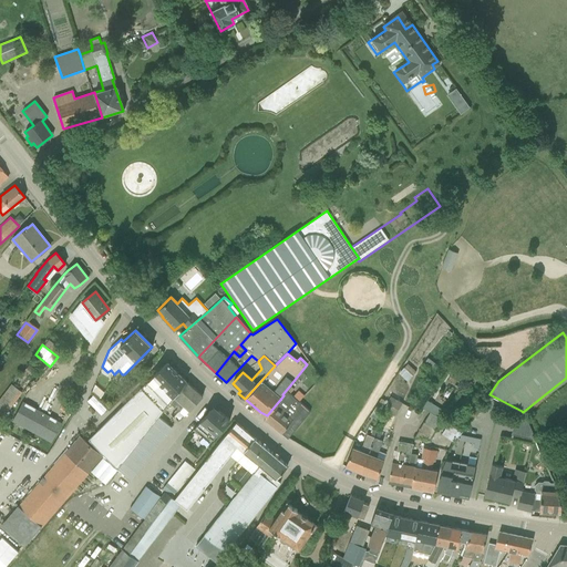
[(428,358),(423,363),(432,371),(437,364),(428,358)]
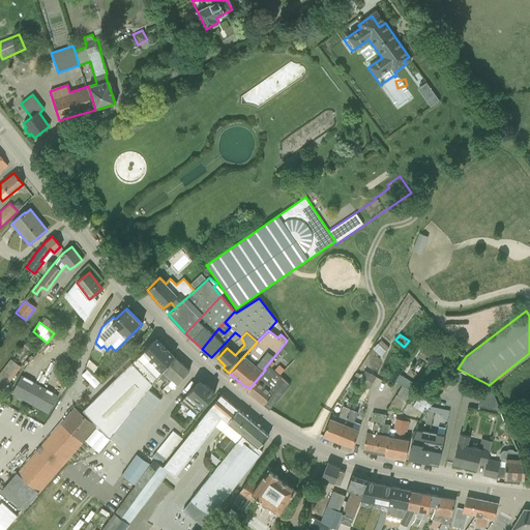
[(95,424),(109,439),(158,377),(174,356),(156,339),(82,411),(95,424)]
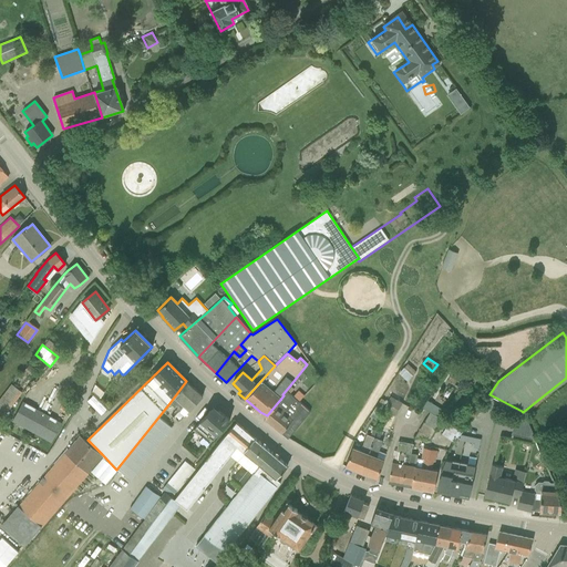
[(31,375),(35,370),(29,364),(24,370),(31,375)]
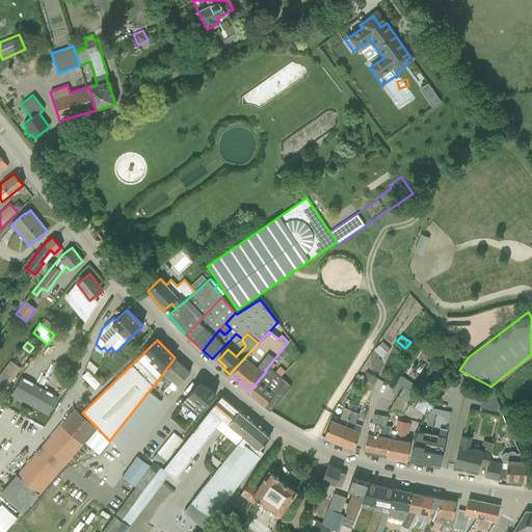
[(378,346),(387,353),(390,349),(382,342),(378,346)]
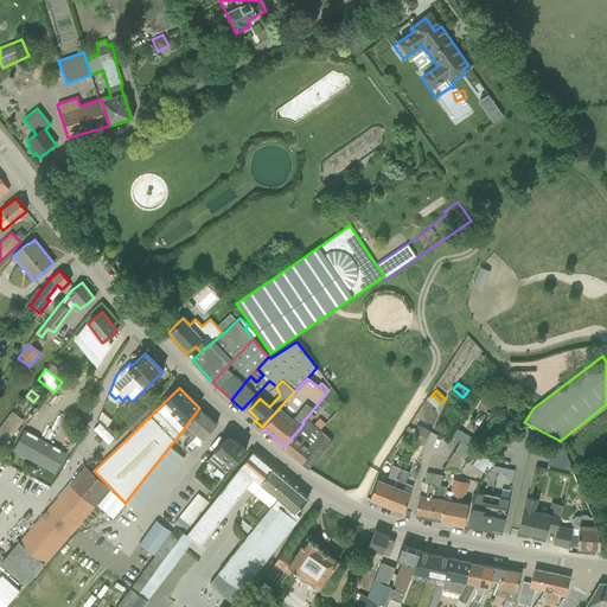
[(506,394),(502,400),(510,407),(515,401),(506,394)]
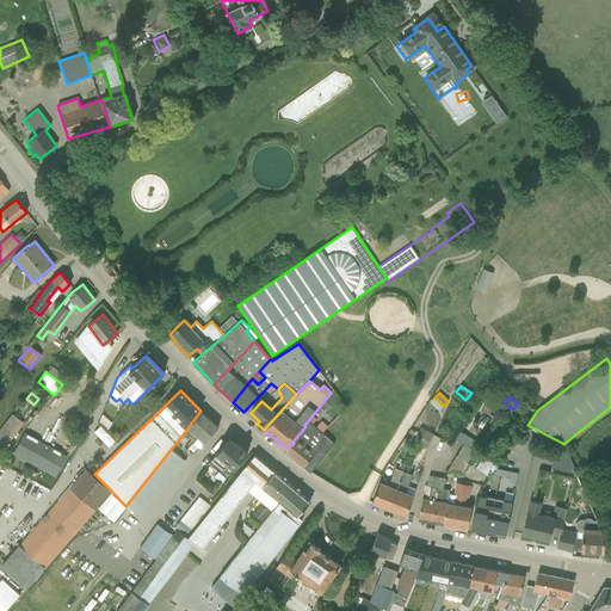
[(76,433),(47,412),(35,429),(66,449),(76,433)]
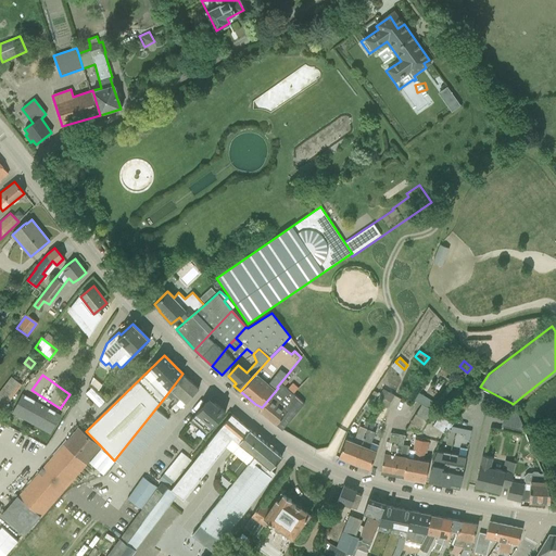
[(199,388),(184,375),(166,395),(180,408),(199,388)]
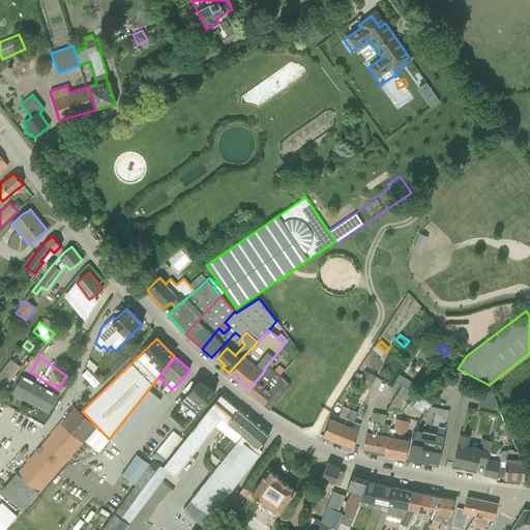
[(20,365),(10,358),(0,372),(0,385),(2,387),(20,365)]
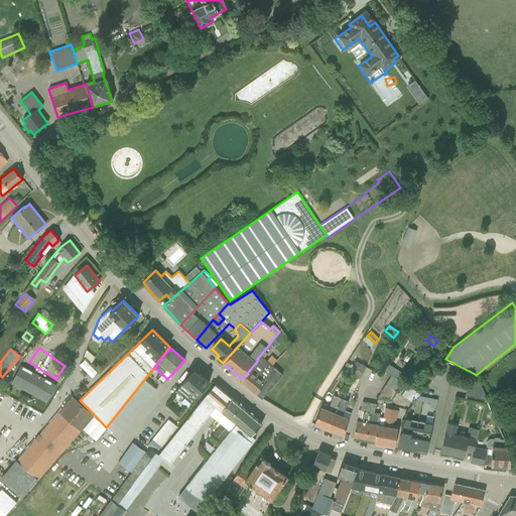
[(258,360),(243,378),(240,382),(256,395),(263,399),(282,376),(270,366),(276,360),(271,355),(266,361),(263,358),(267,354),(263,352),(257,359),(258,360)]
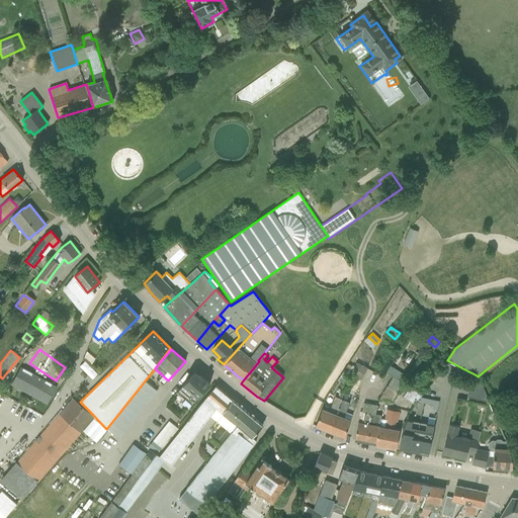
[(353,368),(364,373),(367,368),(356,362),(353,368)]
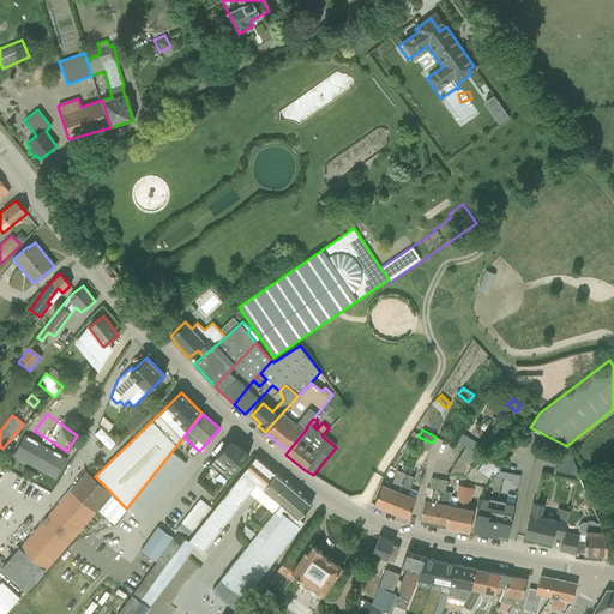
[(405,455),(417,435),(413,432),(399,451),(405,455)]
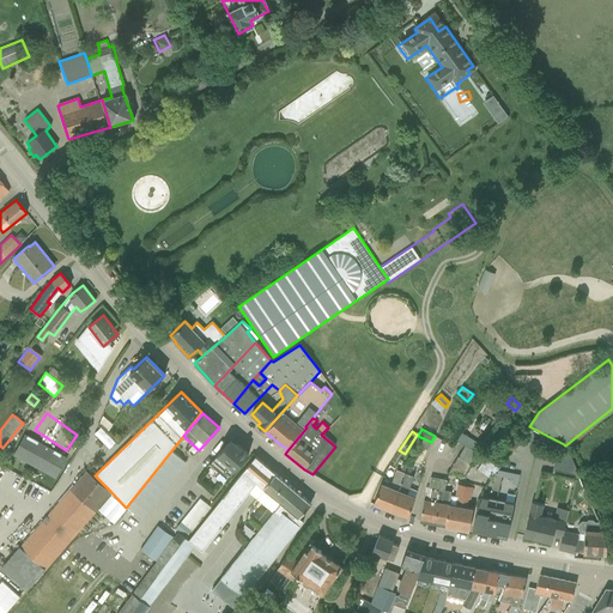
[(67,457),(25,434),(13,455),(55,479),(67,457)]
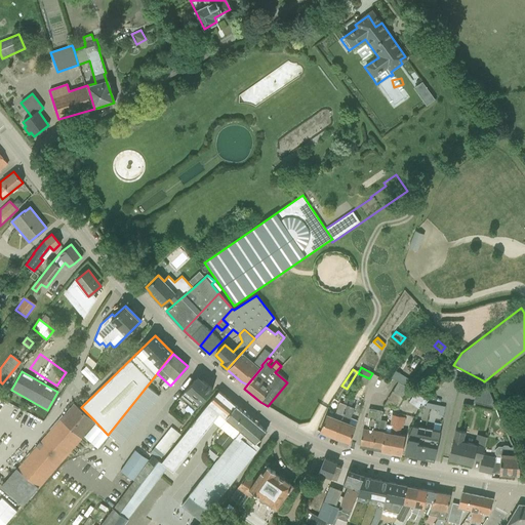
[(355,396),(360,398),(365,386),(369,378),(358,373),(355,379),(360,382),(355,396)]
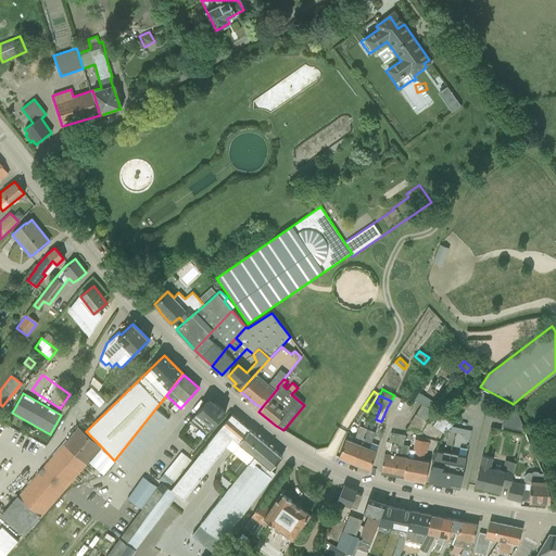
[(225,412),(210,397),(189,421),(205,434),(225,412)]
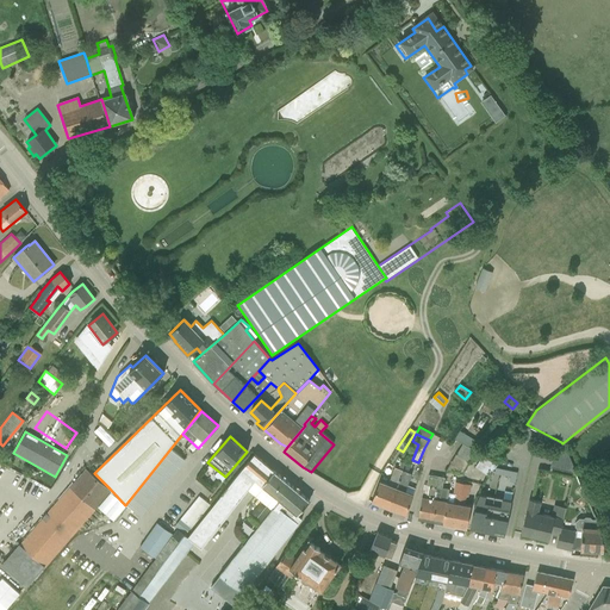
[(160,486),(166,491),(191,460),(185,455),(187,452),(175,443),(139,489),(151,498),(160,486)]
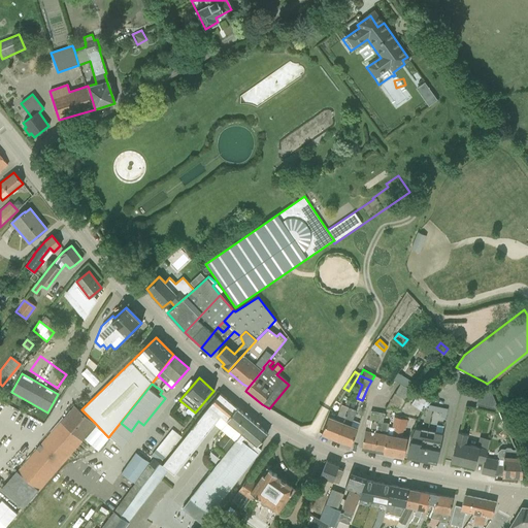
[(395,393),(405,399),(410,391),(400,385),(395,393)]
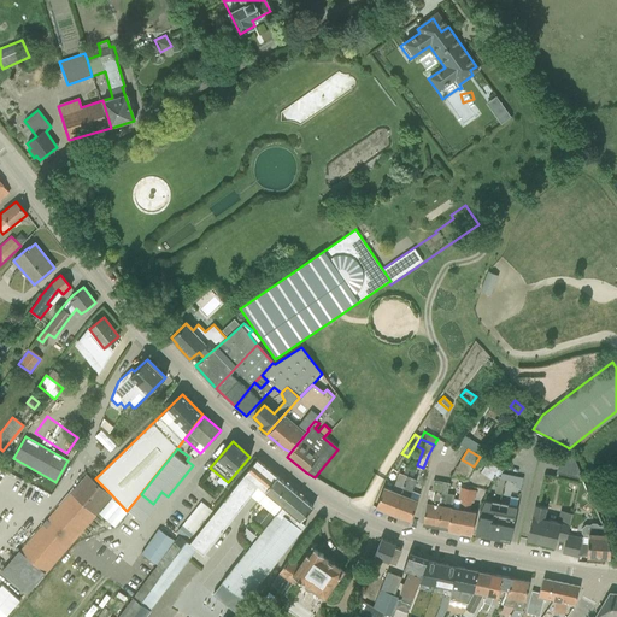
[(556,472),(582,479),(571,454),(560,452),(556,472)]
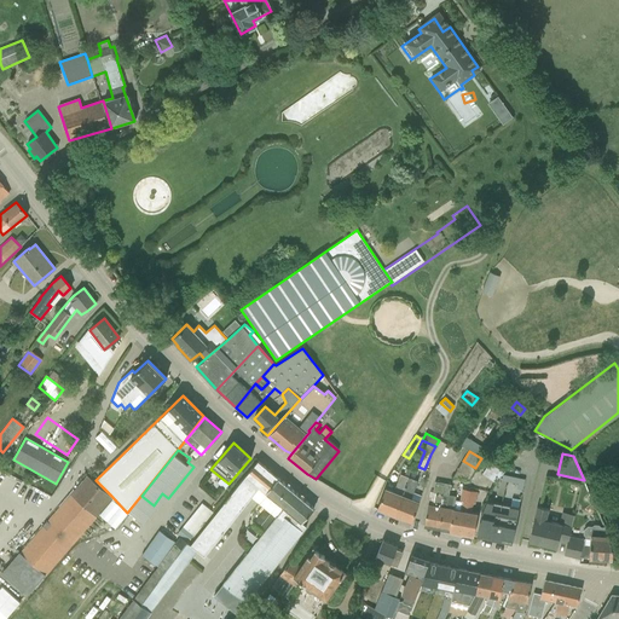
[(256,503),(278,478),(258,461),(187,543),(197,551),(204,556),(250,497),(256,503)]
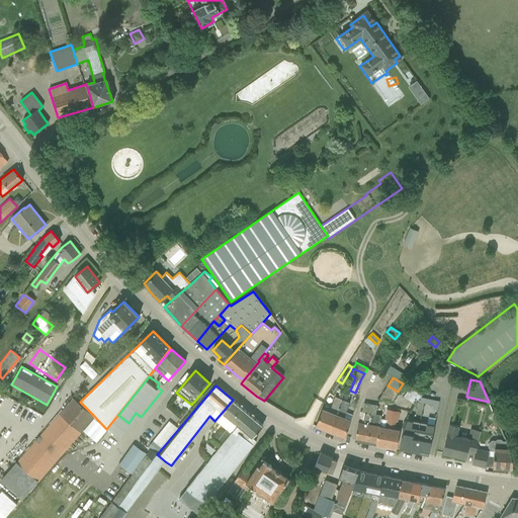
[(378,400),(392,402),(398,392),(387,385),(386,385),(378,400)]
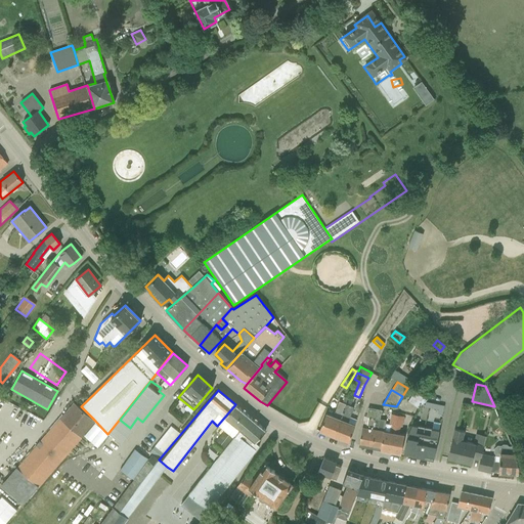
[(407,401),(420,409),(423,405),(426,401),(428,398),(416,390),(407,401)]
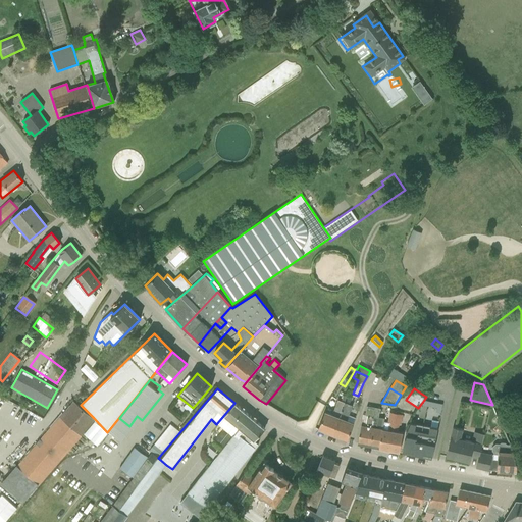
[(345,403),(349,404),(351,399),(344,396),(341,402),(337,400),(331,414),(324,411),(317,429),(330,434),(345,403)]
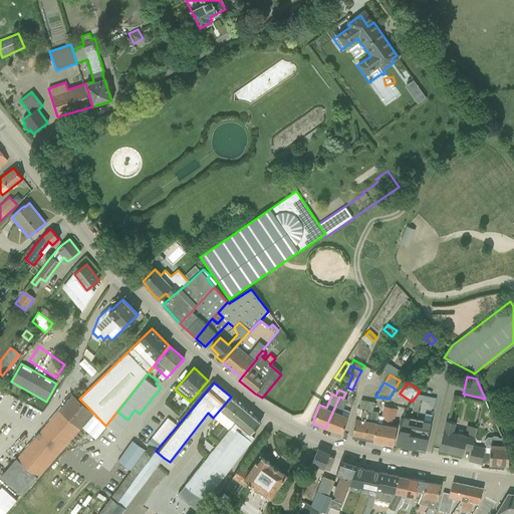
[(418,394),(415,398),(430,402),(429,405),(433,406),(435,398),(418,394)]
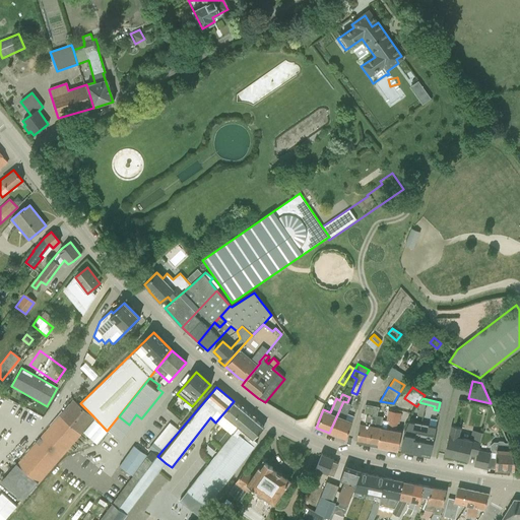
[(93,416),(73,399),(16,465),(39,483),(83,433),(96,444),(107,431),(93,416)]
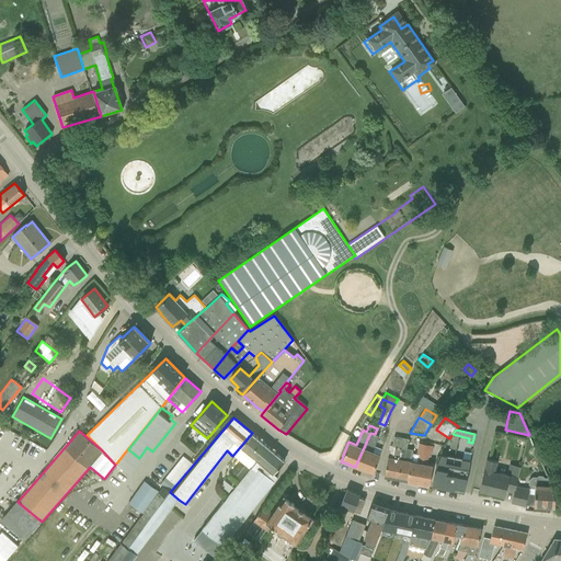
[(258,461),(270,448),(252,433),(232,456),(250,469),(256,460),(258,461)]
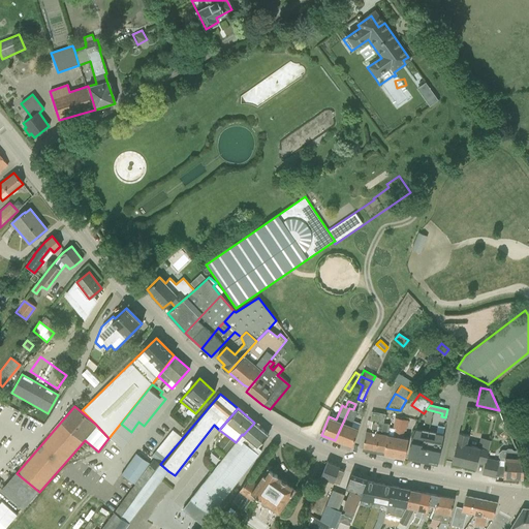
[(349,408),(335,440),(351,446),(358,429),(351,426),(356,411),(353,409),(349,408)]
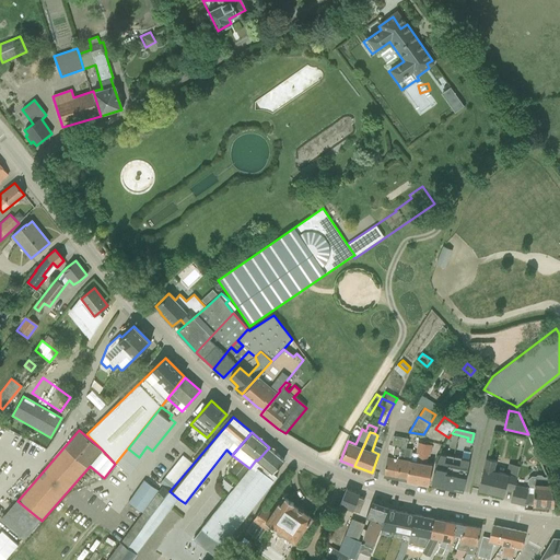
[(383,477),(406,480),(411,453),(412,448),(406,447),(407,439),(393,435),(392,445),(394,446),(392,456),(387,456),(383,477)]
